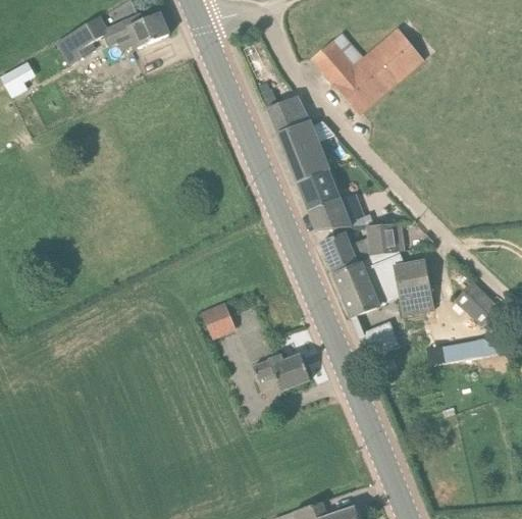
[(168,34),(159,11),(143,18),(141,13),(108,29),(100,15),(55,42),(69,65),(96,49),(92,42),(103,35),(105,38),(113,34),(121,50),(134,45),(136,48),(168,34)]
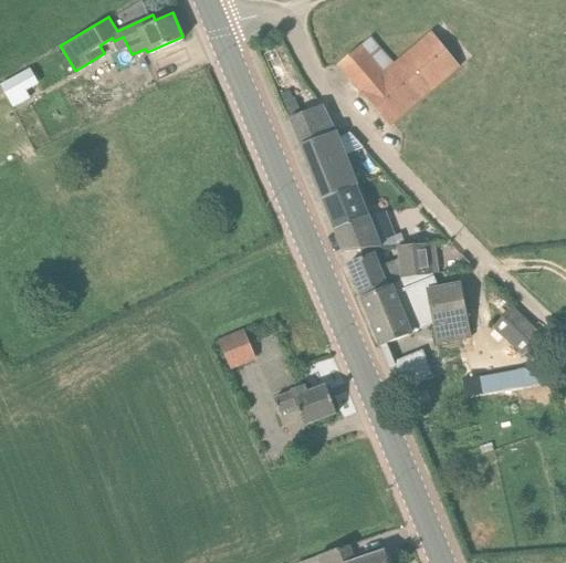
[(369,35),(337,62),(389,123),(459,64),(431,30),(394,62),(369,35)]
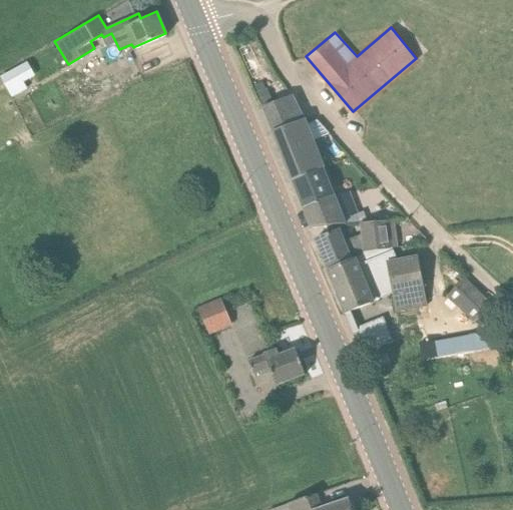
[(27,59),(0,73),(0,74),(8,88),(35,73),(27,59)]
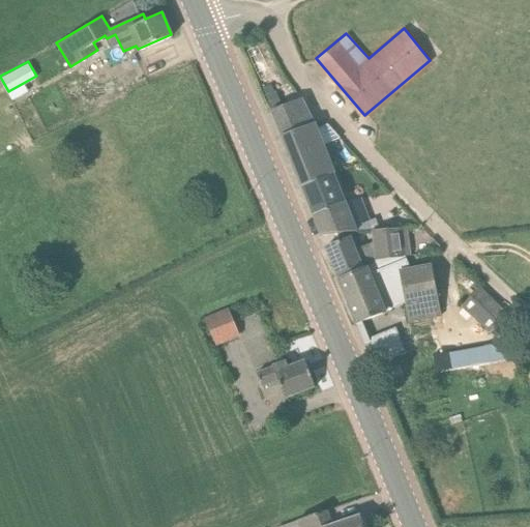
[(275,88),(265,92),(271,106),(281,101),(275,88)]
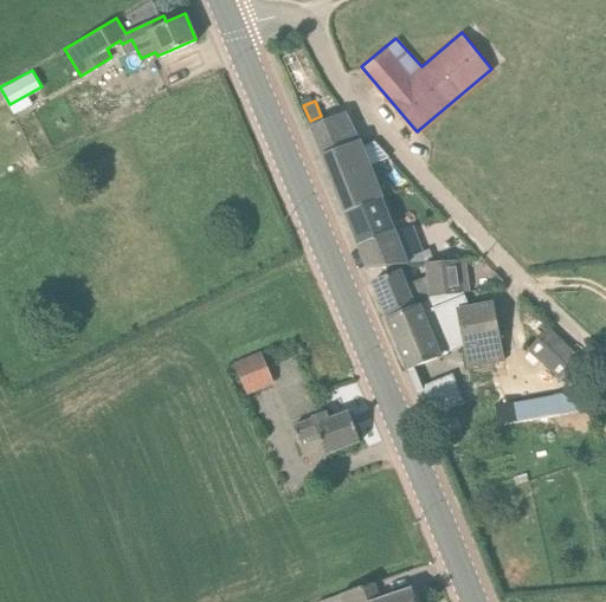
[(345,211),(382,195),(360,140),(345,110),(309,124),(345,211)]
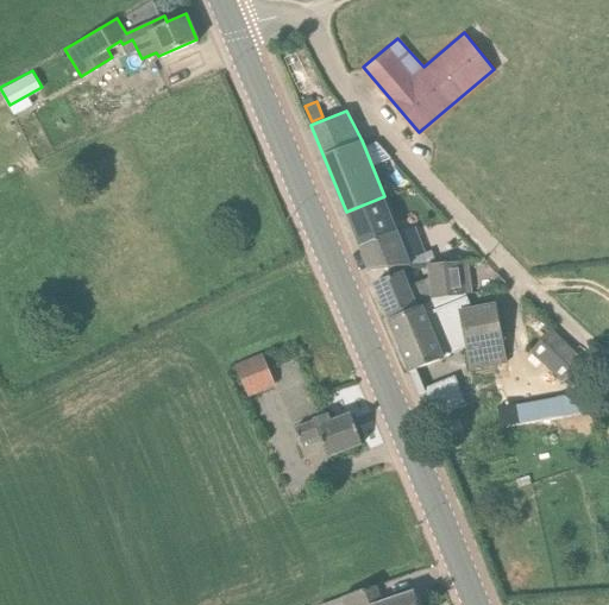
[(393,222),(383,197),(384,197),(384,196),(346,212),(368,266),(409,264),(426,263),(429,263),(428,252),(406,254),(397,233),(409,228),(405,218),(393,222)]
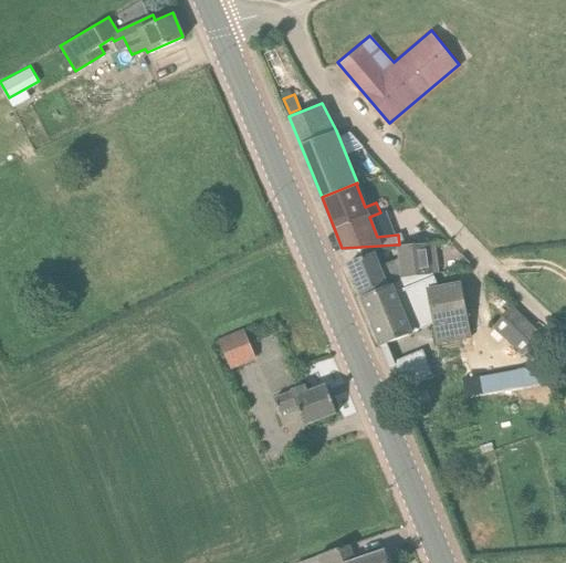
[(426,243),(399,244),(396,244),(398,259),(379,266),(374,252),(348,262),(362,296),(392,283),(399,277),(430,272),(426,243)]
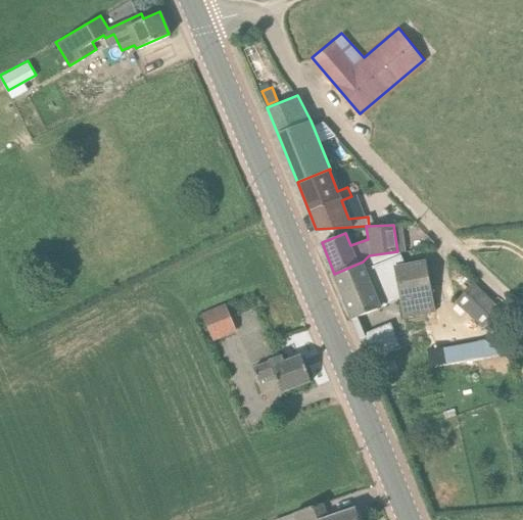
[(398,251),(397,251),(369,255),(363,262),(334,274),(351,317),(381,304),(379,300),(399,293),(402,317),(425,312),(428,324),(439,321),(426,261),(402,265),(398,251)]
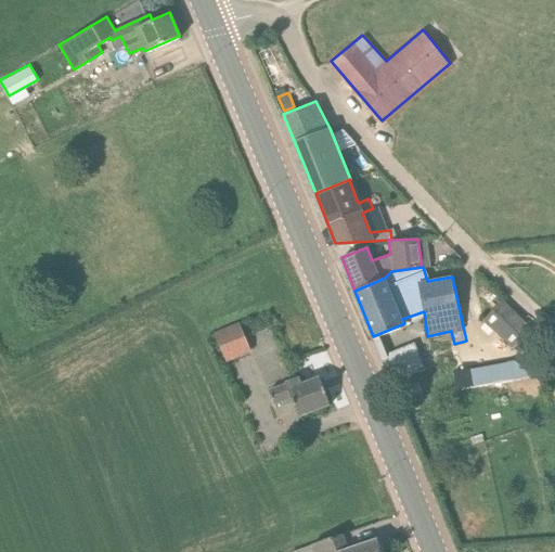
[(513,347),(532,326),(503,298),(483,319),(513,347)]
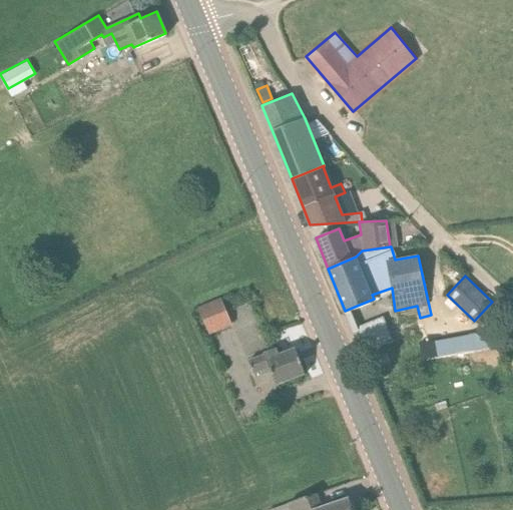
[(198,307),(208,332),(231,322),(220,298),(198,307)]
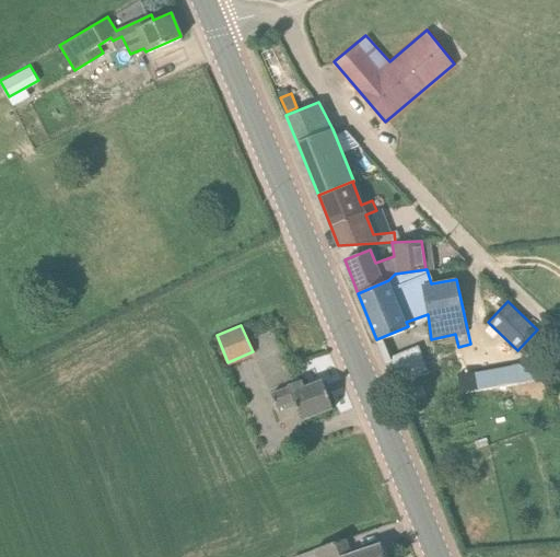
[(393,348),(400,372),(429,363),(421,339),(393,348)]
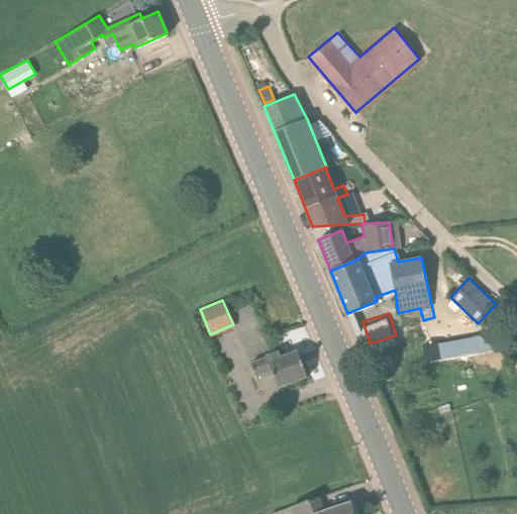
[(495,348),(479,333),(421,344),(425,362),(495,348)]
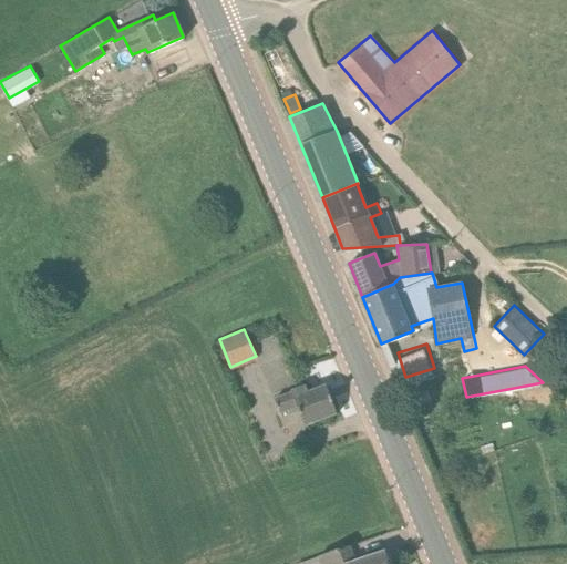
[(309,391),(306,385),(291,390),(274,397),(279,411),(297,404),(305,424),(337,412),(327,385),(309,391)]
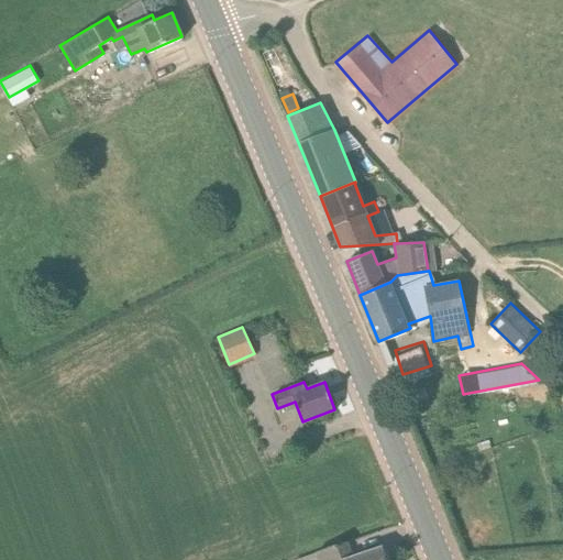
[(352,557),(346,541),(316,551),(318,559),(385,559),(382,546),(352,557)]
